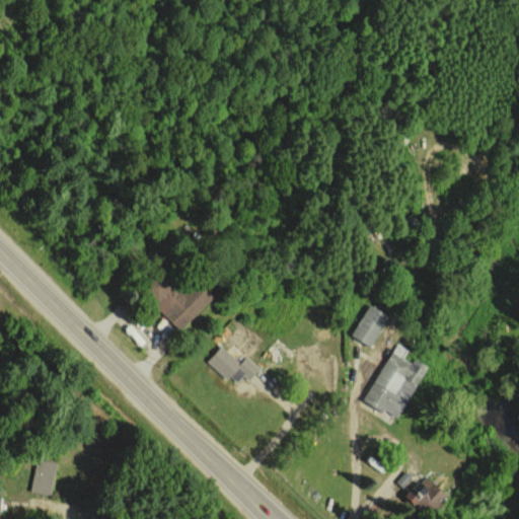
[(144,281),(156,307),(177,328),(182,326),(211,297),(211,296),(196,281),(192,283),(182,293),(162,273),(144,281)]
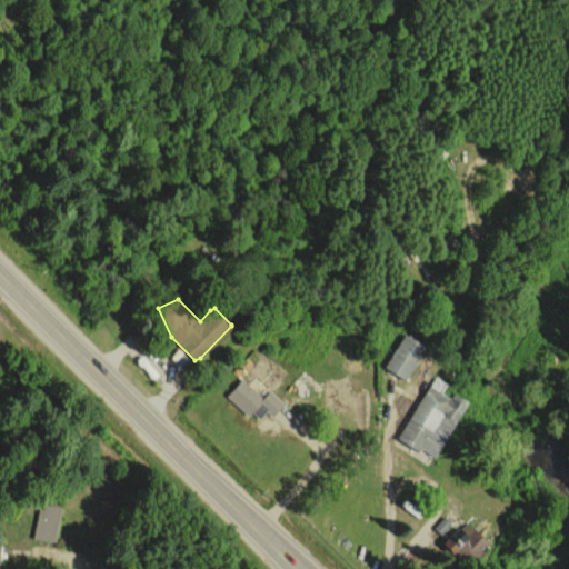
[(425,346),(403,332),(382,366),(405,379),(425,346)]
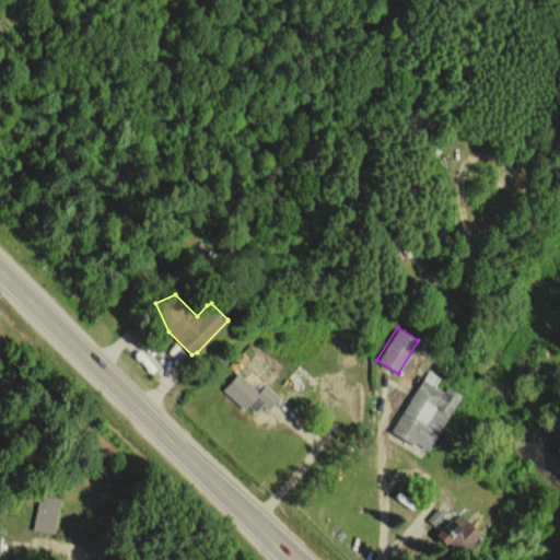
[(392,432),(429,451),(457,395),(435,383),(439,375),(424,369),(392,432)]
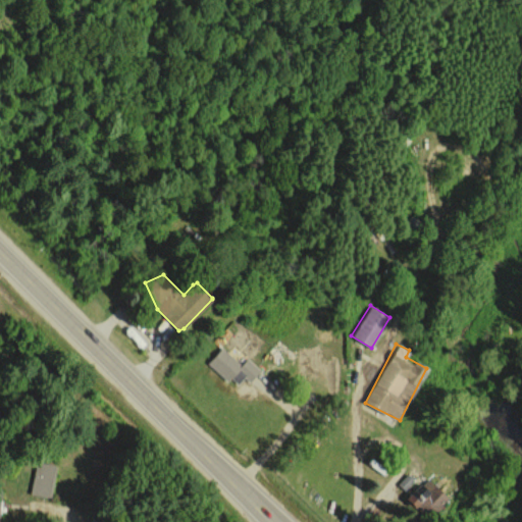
[(250,382),(260,369),(246,358),(242,363),(220,347),(208,363),(237,385),(244,377),(250,382)]
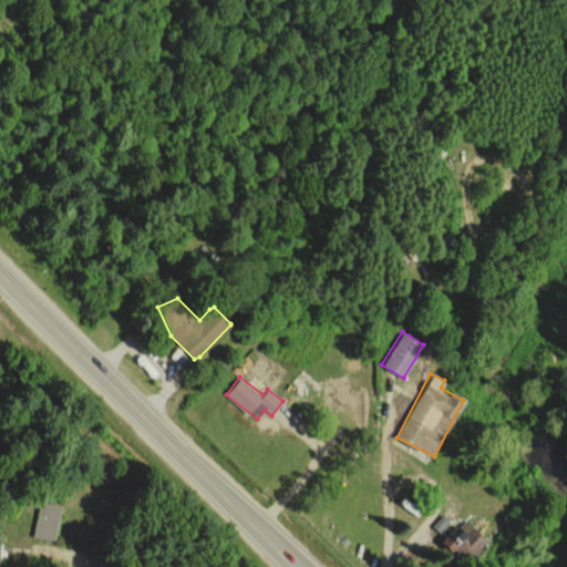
[(62,504),(40,500),(31,535),(53,540),(62,504)]
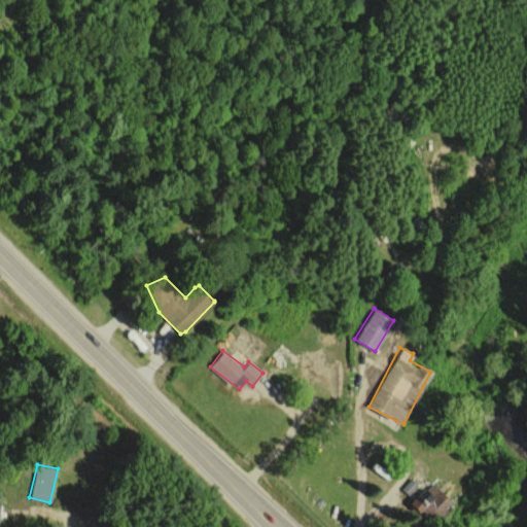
[(452,502),(430,481),(409,503),(431,524),(452,502)]
